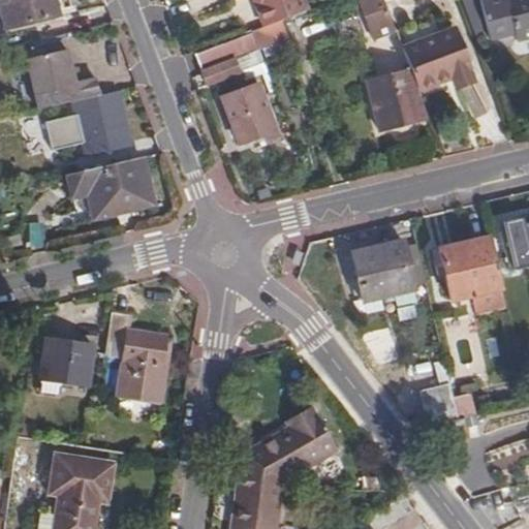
[(57,19),(51,0),(0,0),(0,10),(5,30),(57,19)]
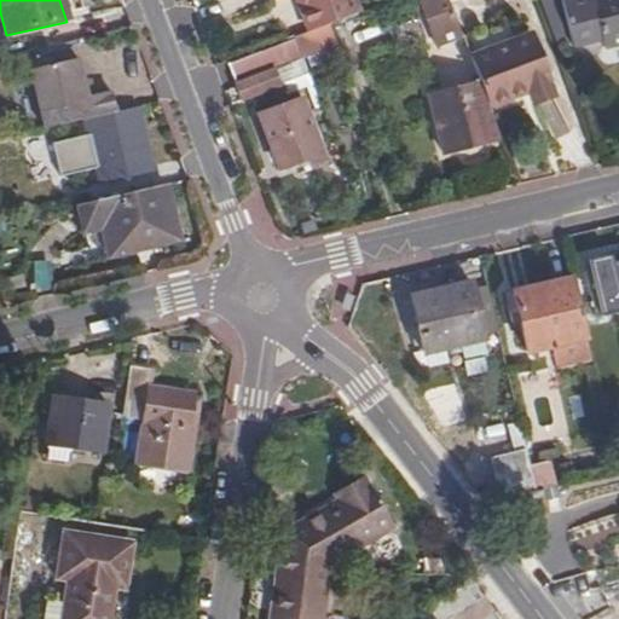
[(302,0),(314,30),(327,25),(364,12),(359,0),(302,0)]
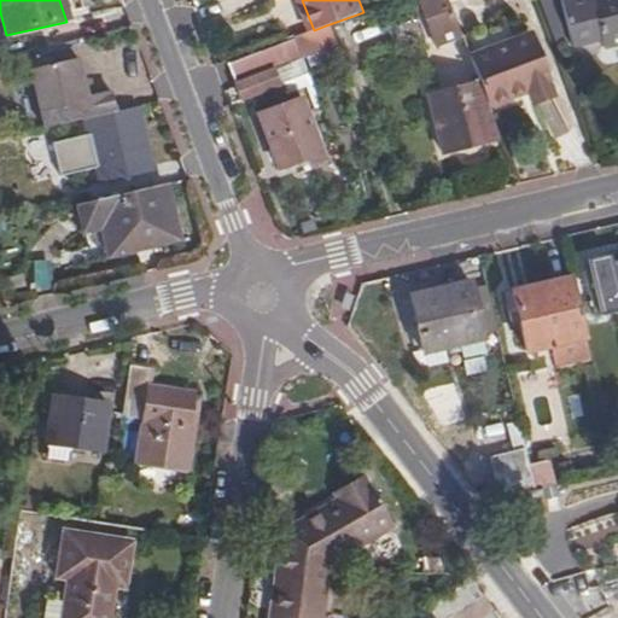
[(468,36),(454,0),(424,0),(443,46),(468,36)]
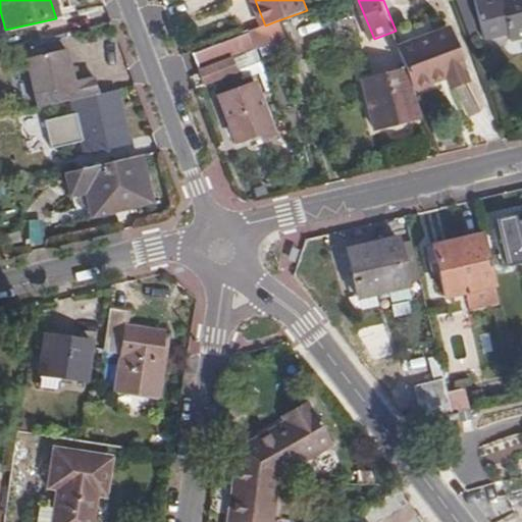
[(480,34),(469,0),(460,0),(473,36),(480,34)]
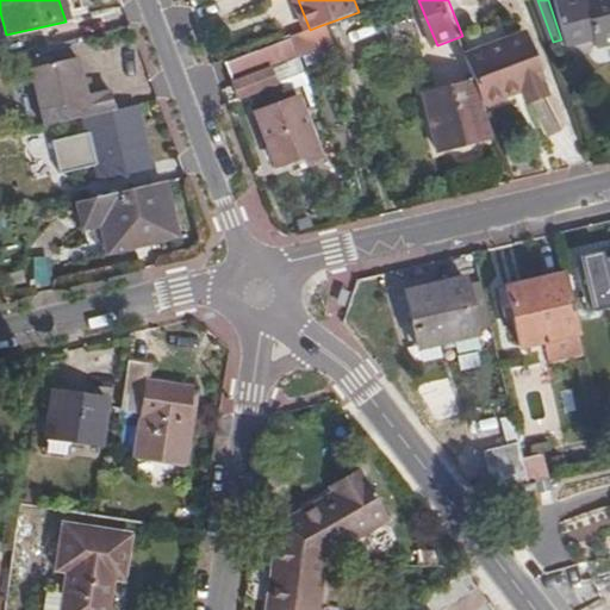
[(609,0),(558,0),(572,45),(598,37),(601,45),(609,43),(609,0)]
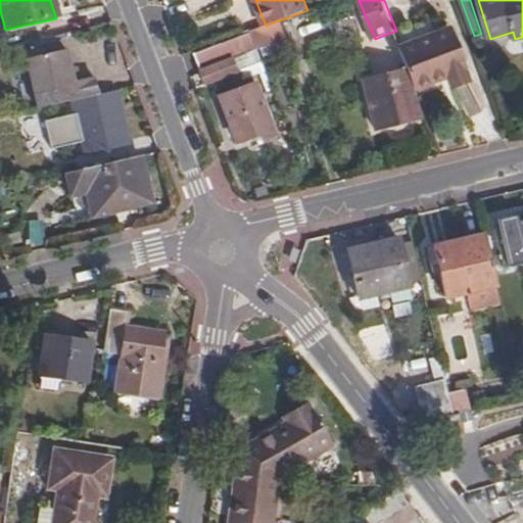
[(281,37),(276,21),(266,26),(251,31),(257,46),(281,37)]
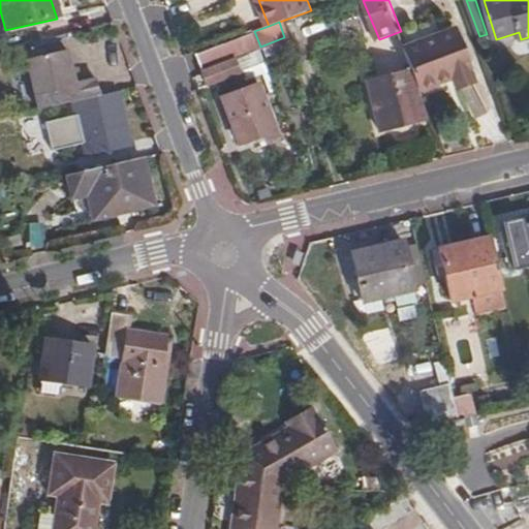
[(461,27),(407,48),(415,70),(423,89),(457,76),(460,83),(479,75),(461,27)]
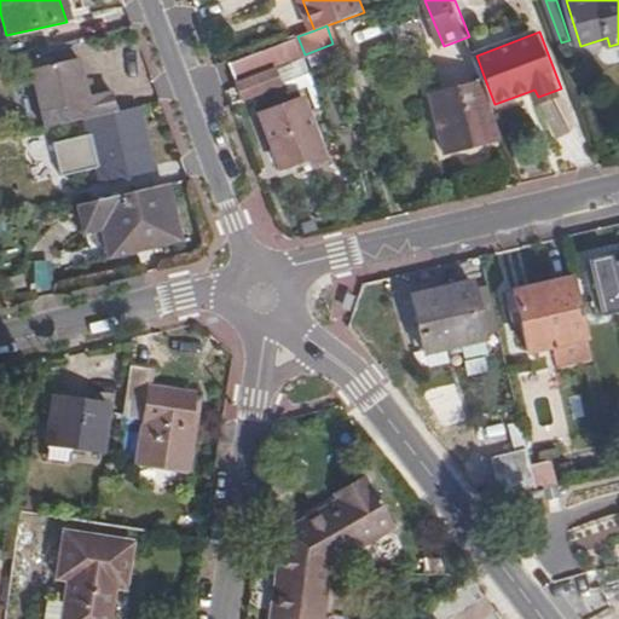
[(305,55),(298,36),(233,61),(242,80),(305,56),(305,55)]
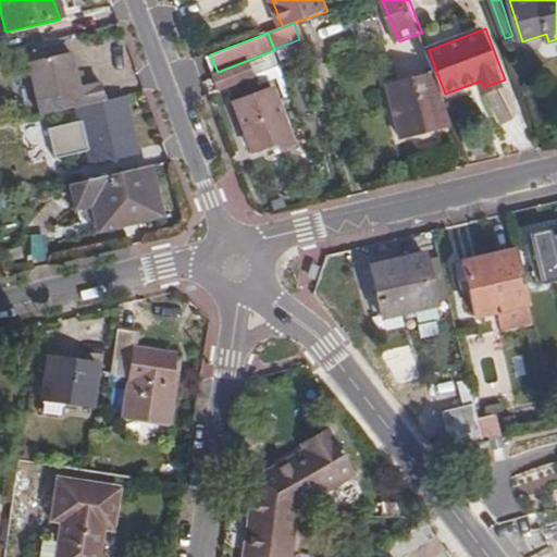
[(81,107),(108,100),(103,81),(89,84),(82,86),(77,71),(73,53),(32,63),(45,114),(81,107)]
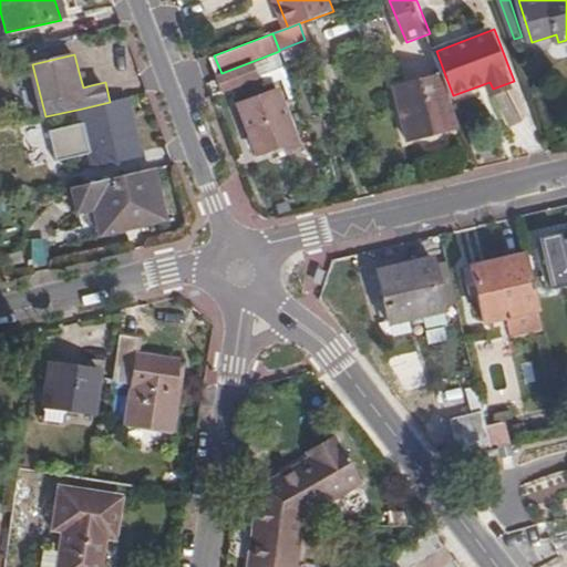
[(86,71),(79,72),(83,88),(91,85),(86,71)]
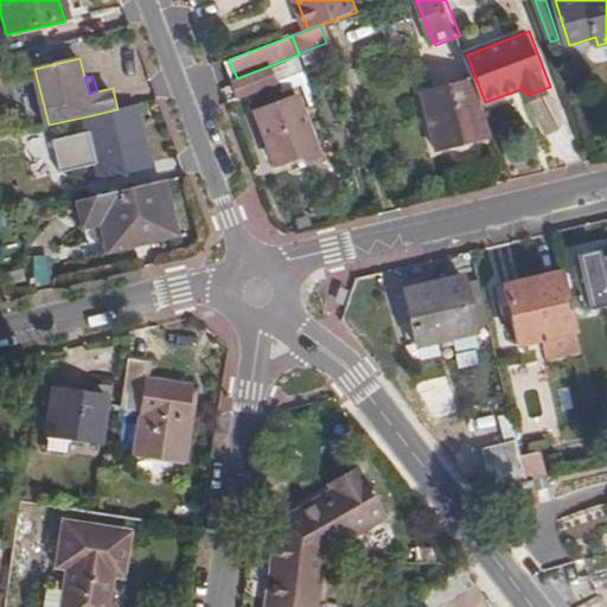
[(485,102),(477,81),(423,94),(436,149),(490,138),(483,103),(485,102)]
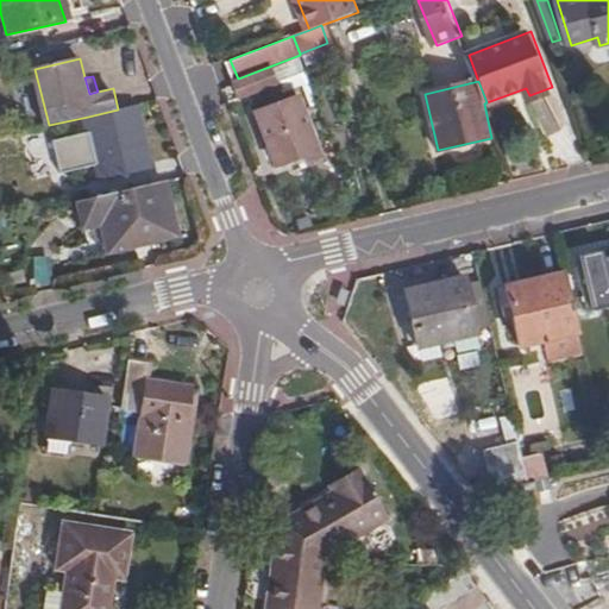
[(308,162),(325,156),(301,93),(258,110),(280,163),(300,156),(305,154),(308,162)]
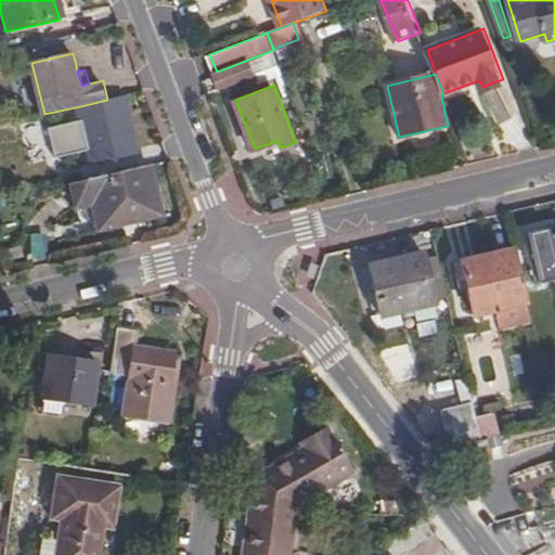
[(107,100),(80,106),(94,164),(140,152),(126,95),(107,100)]
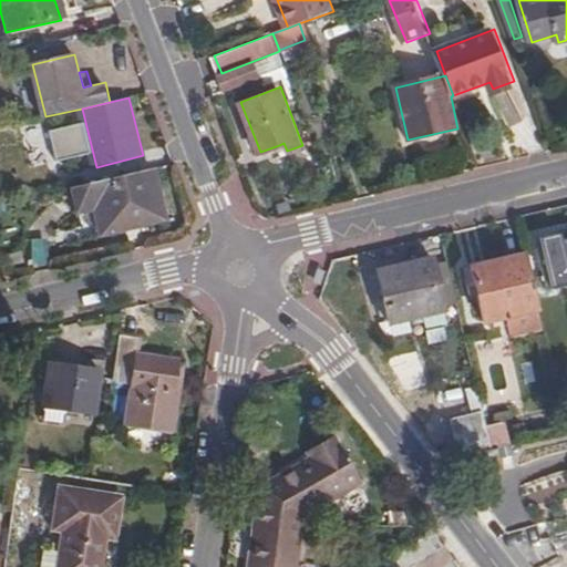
[(289,156),(287,151),(284,143),(279,145),(285,158),(289,156)]
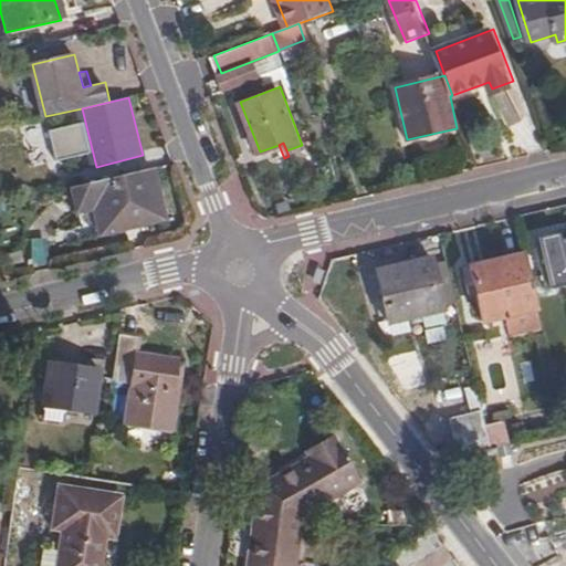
[(85,239),(127,229),(125,218),(140,215),(143,226),(167,220),(155,167),(74,187),(85,239)]
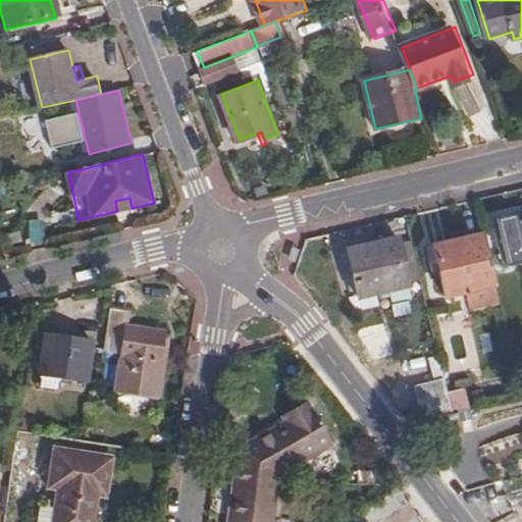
[(115,201),(117,211),(132,208),(129,198),(115,201)]
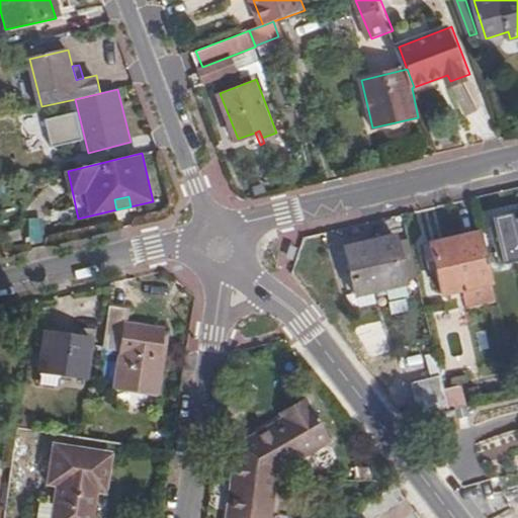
[(517,212),(517,208),(495,213),(506,263),(517,259),(517,212)]
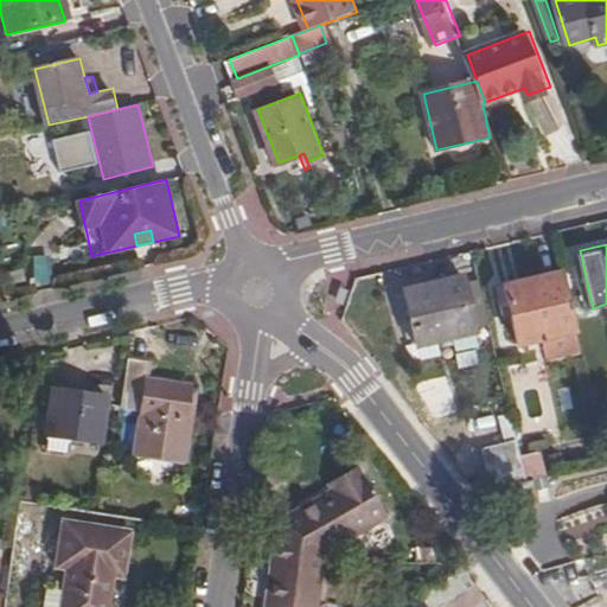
[(519,339),(580,325),(566,262),(506,275),(519,339)]
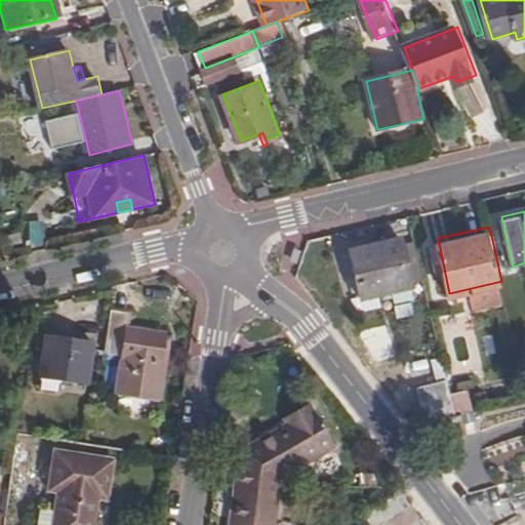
[(429,285),(417,242),(403,246),(402,241),(352,253),(362,300),(429,285)]
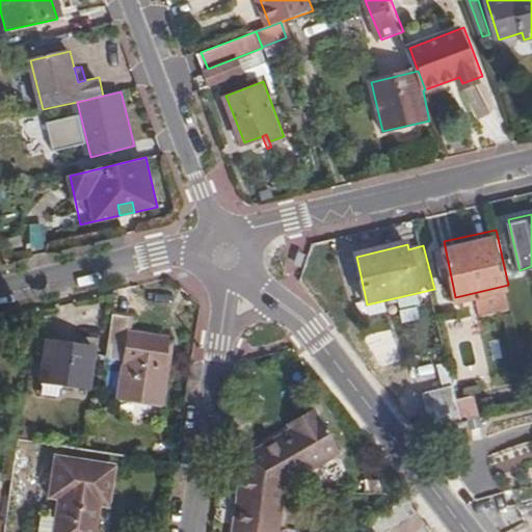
[(362,306),(367,304),(356,257),(346,260),(350,280),(353,278),(362,306)]
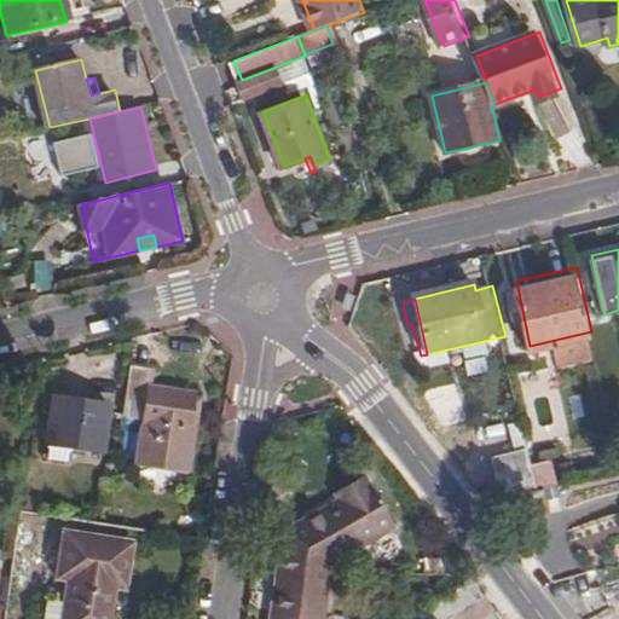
[(185,469),(191,424),(183,423),(185,392),(154,387),(155,366),(128,363),(121,415),(139,417),(133,463),(185,469)]
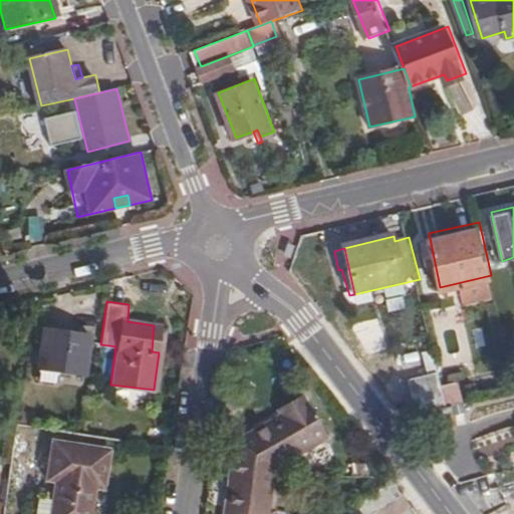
[(46,322),(45,329),(65,332),(66,325),(46,322)]
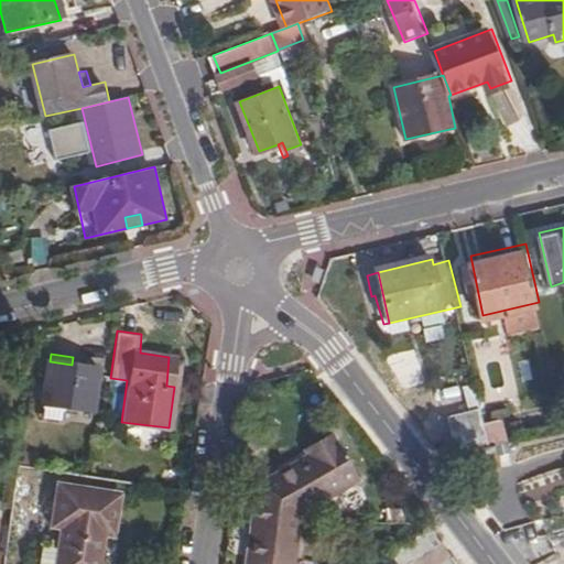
[(177,358),(169,357),(166,386),(174,387),(177,358)]
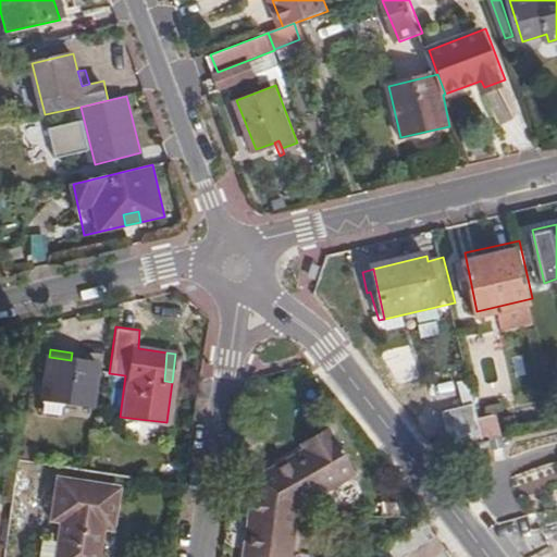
[(71,360),(49,357),(42,400),(89,407),(96,364),(71,360)]
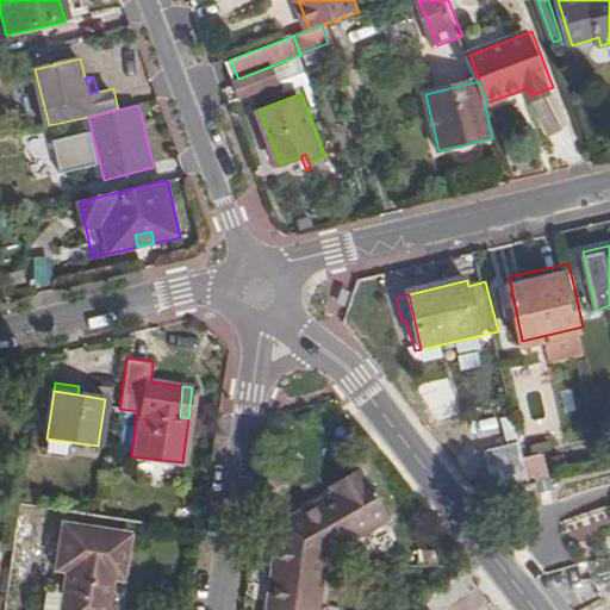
[(535,481),(524,440),(492,447),(498,475),(505,474),(508,487),(520,485),(534,481),(535,481)]
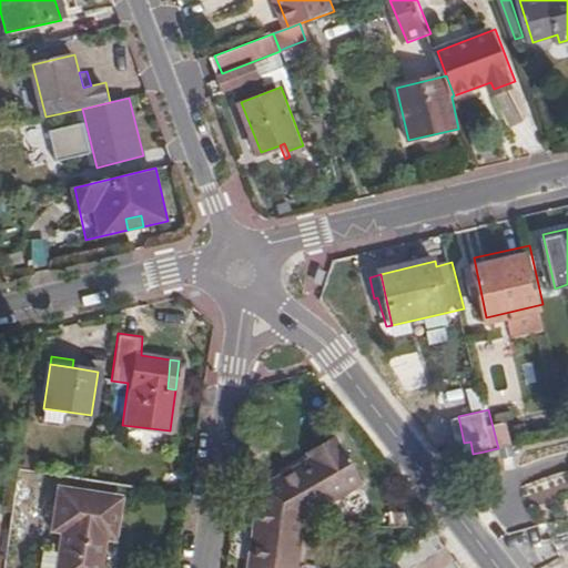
[(335,439),(275,478),(303,519),(363,483),(335,439)]
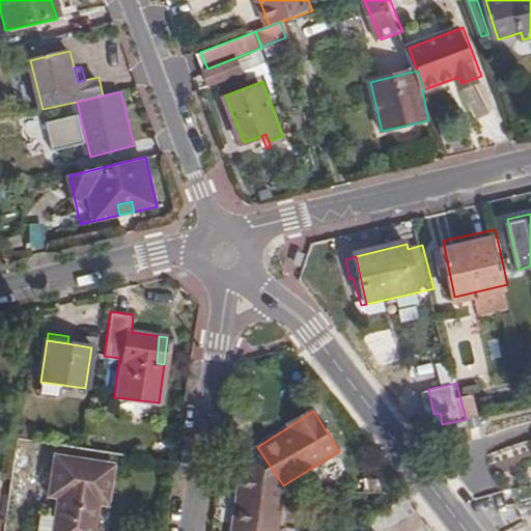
[(452,422),(457,443),(479,439),(474,417),(466,419),(465,419),(452,422)]
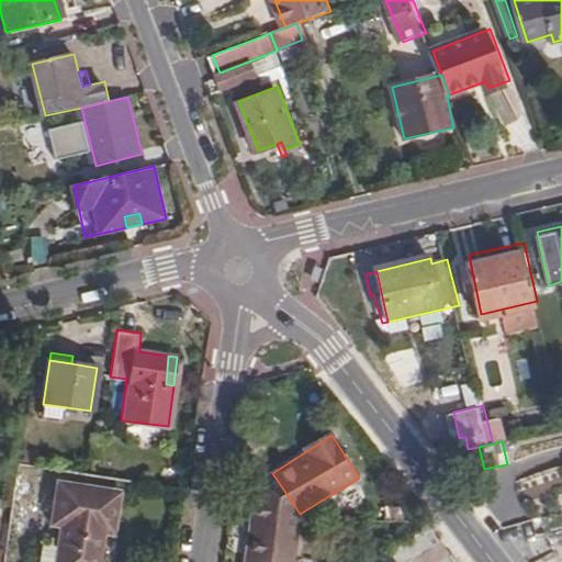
[(253,503),(249,523),(292,530),(300,514),(272,473),(263,481),(253,503)]
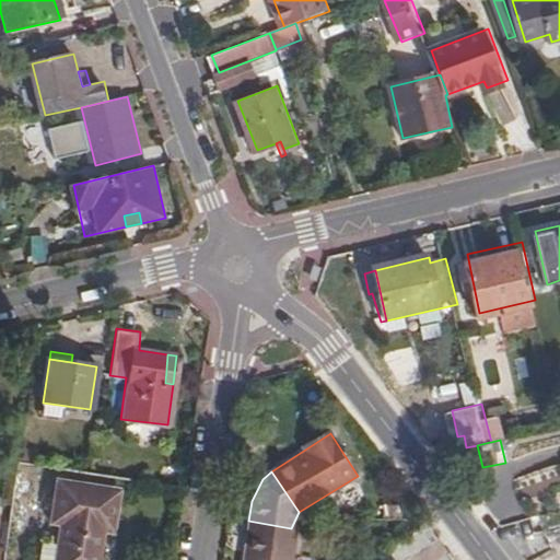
[(101,559),(105,531),(115,532),(121,490),(59,482),(54,523),(61,524),(55,559),(101,559)]
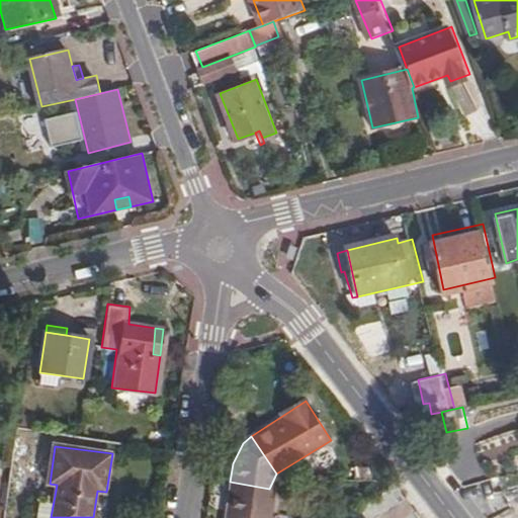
[(265,517),(270,489),(269,489),(230,482),(225,517),(265,517)]
